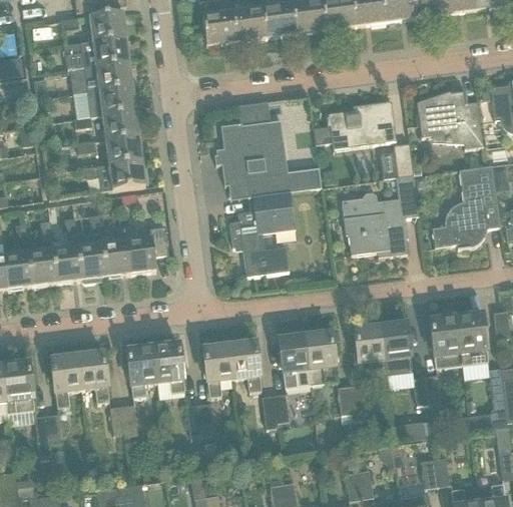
[(74,0),(75,11),(100,8),(99,0),(74,0)]
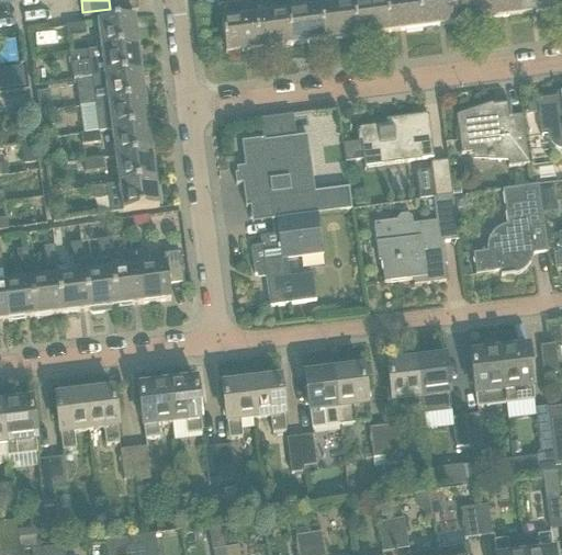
[(109,0),(110,9),(137,6),(136,0),(109,0)]
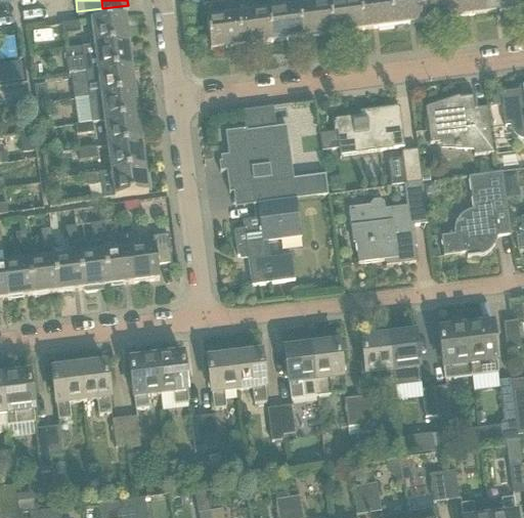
[(242,41),(235,0),(225,0),(227,13),(206,15),(210,45),(242,41)]
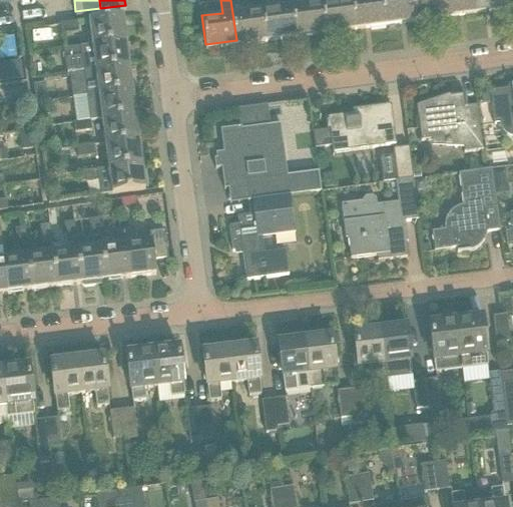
[(266,36),(262,8),(240,10),(239,0),(230,0),(236,40),(266,36)]
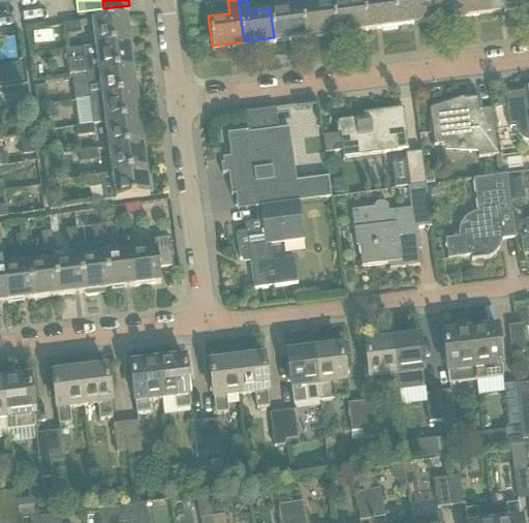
[(335,30),(332,0),(301,4),(305,33),(335,30)]
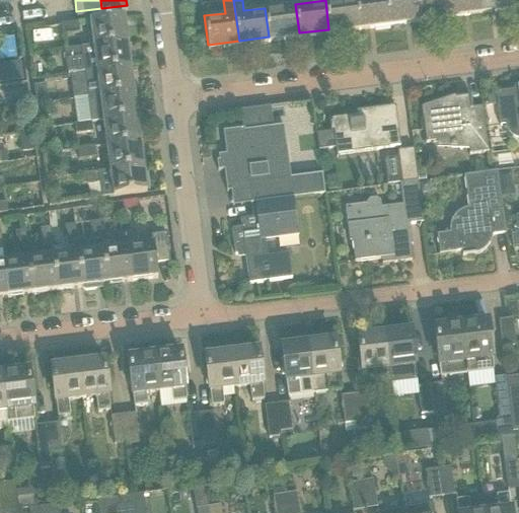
[(325,0),(328,29),(359,25),(356,0),(325,0)]
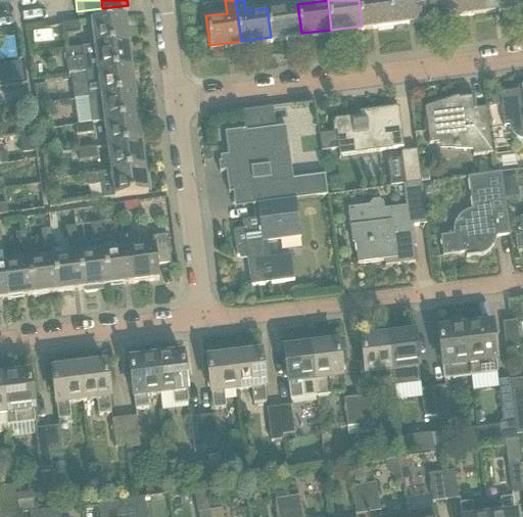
[(359,0),(362,26),(392,21),(389,0),(359,0)]
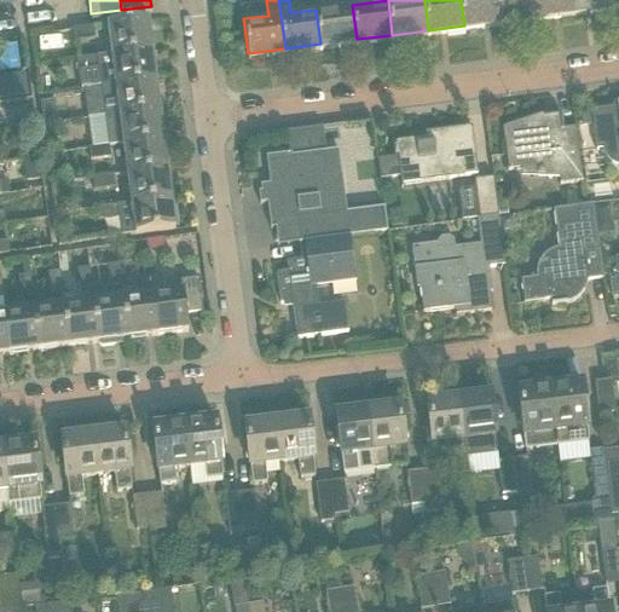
[(461,0),(464,26),(501,21),(497,0),(461,0)]
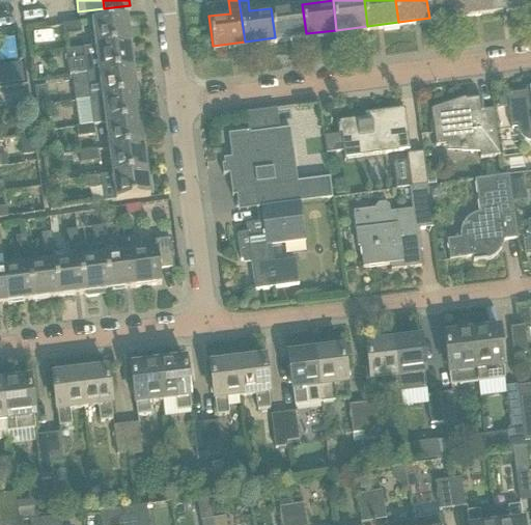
[(426,0),(429,18),(459,14),(457,0),(426,0)]
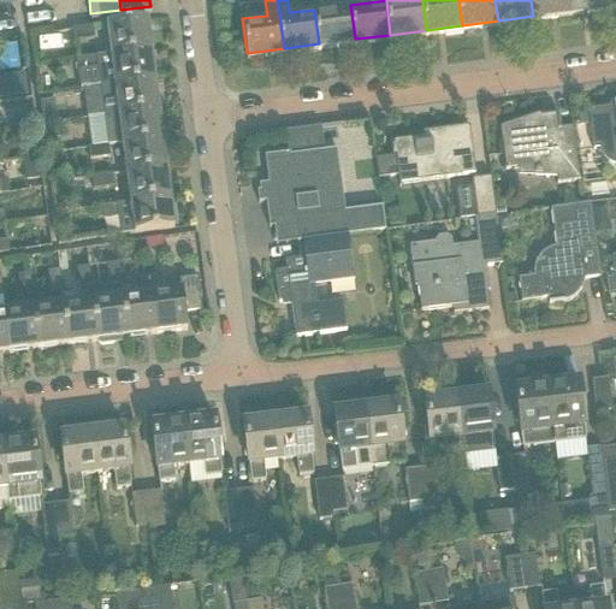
[(531,0),(533,16),(569,11),(568,0),(531,0)]
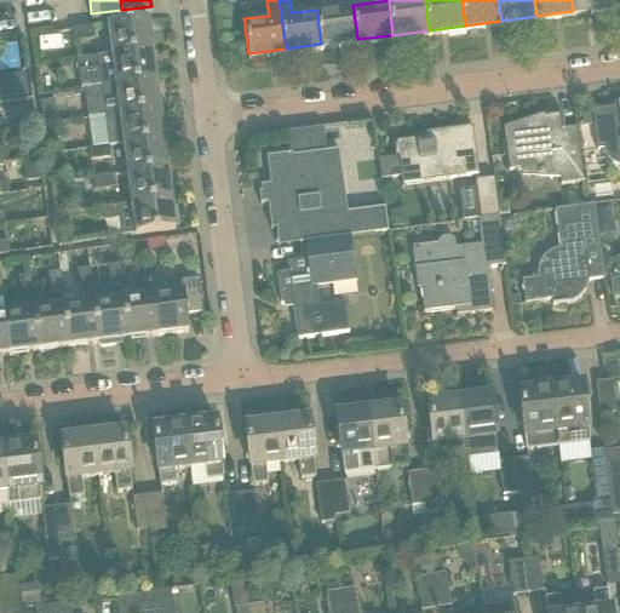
[(572,0),(573,11),(610,6),(609,0),(572,0)]
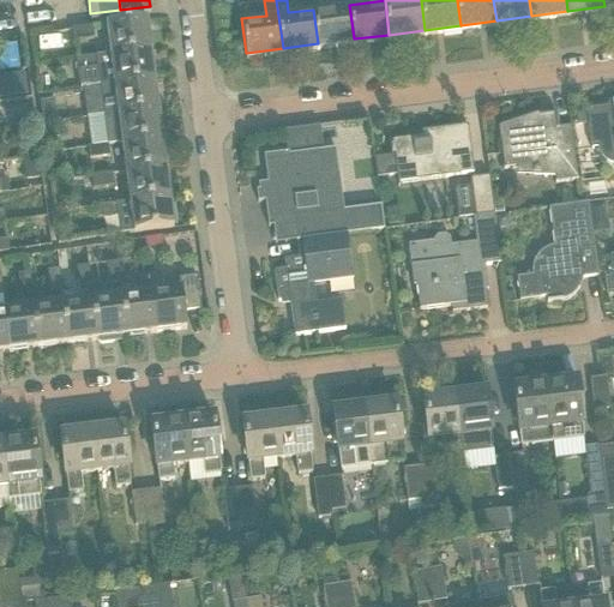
[(354,38),(349,5),(313,10),(318,43),(354,38)]
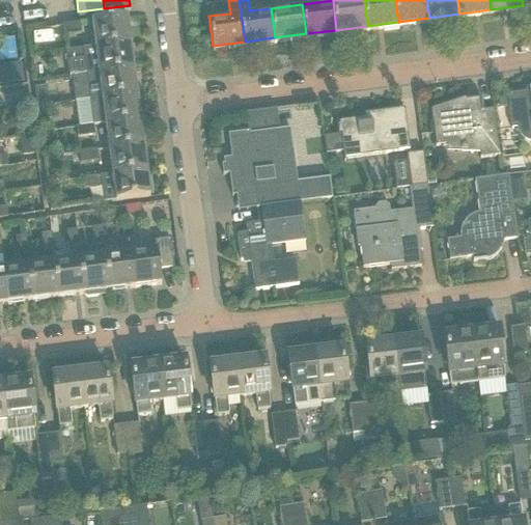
[(95,43),(130,38),(126,11),(92,17),(95,43)]
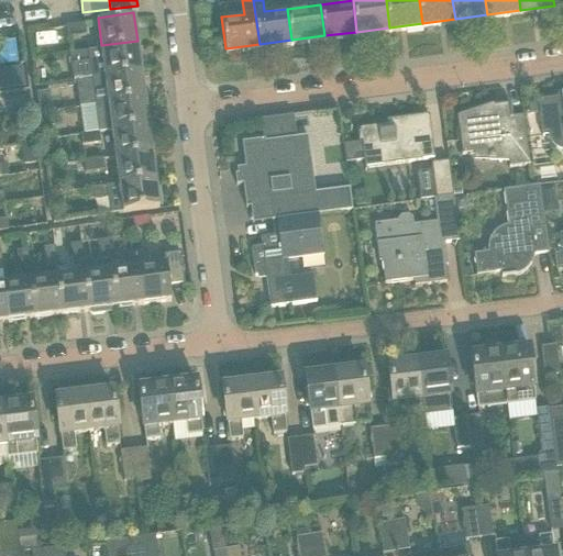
[(85,20),(66,21),(67,32),(86,30),(85,20)]
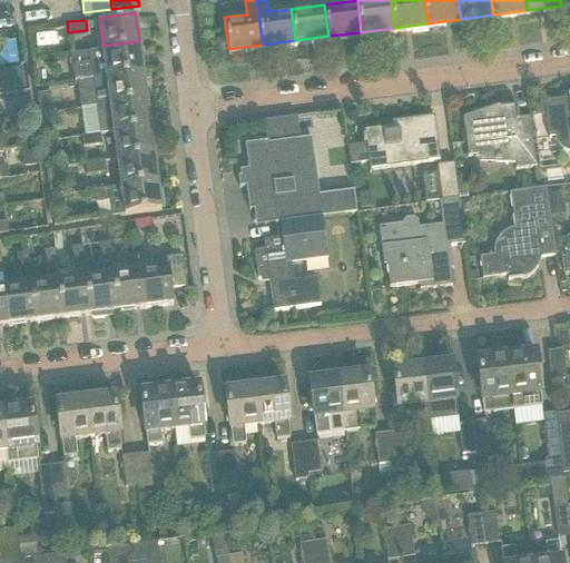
[(0,48),(0,61),(18,59),(15,37),(1,39),(2,48),(0,48)]
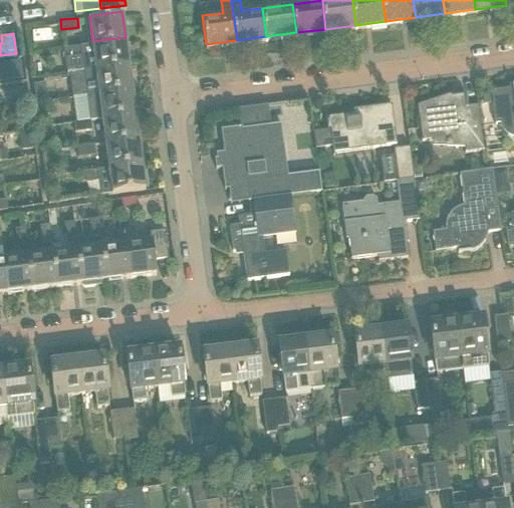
[(92,41),(63,44),(65,54),(67,69),(83,67),(129,61),(125,37),(92,41)]
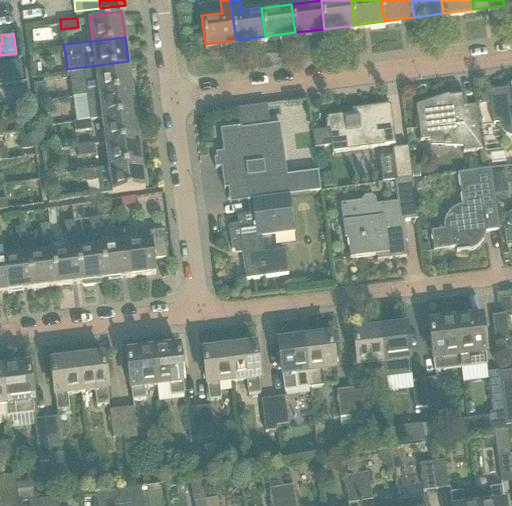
[(20,57),(0,59),(0,77),(23,75),(20,57)]
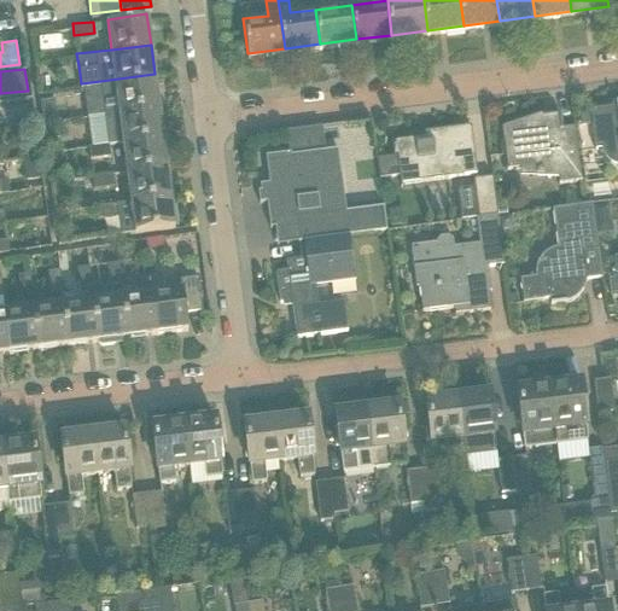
[(100,81),(81,83),(82,94),(101,92),(104,111),(158,104),(155,74),(100,81)]
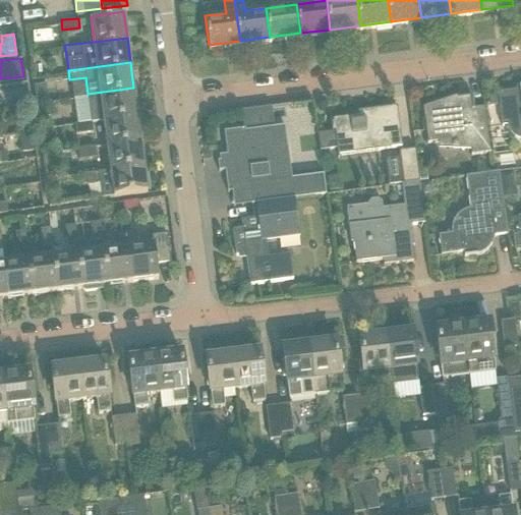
[(45,81),(34,83),(36,99),(47,98),(45,81)]
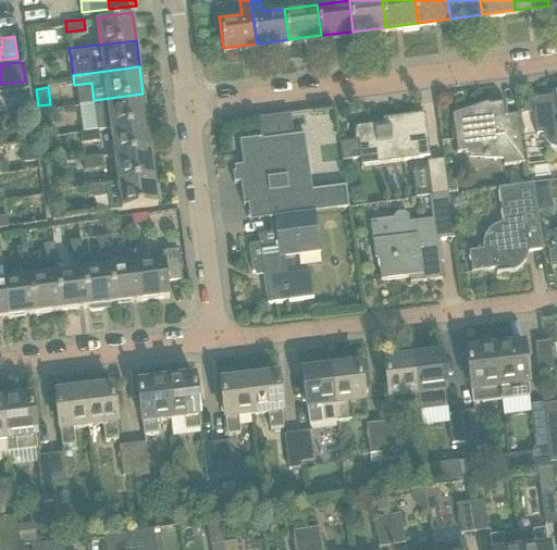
[(556,90),(556,91),(556,87),(554,87),(555,91),(531,95),(536,130),(542,129),(543,132),(543,134),(544,136),(545,137),(546,138),(547,140),(548,140),(551,142),(553,142),(554,144),(556,145),(556,144),(556,90)]
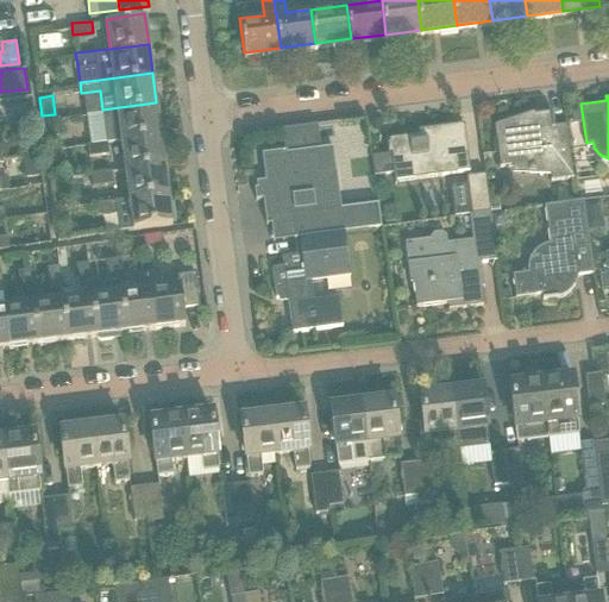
[(159,131),(156,102),(102,110),(106,138),(121,136),(121,137),(159,131)]
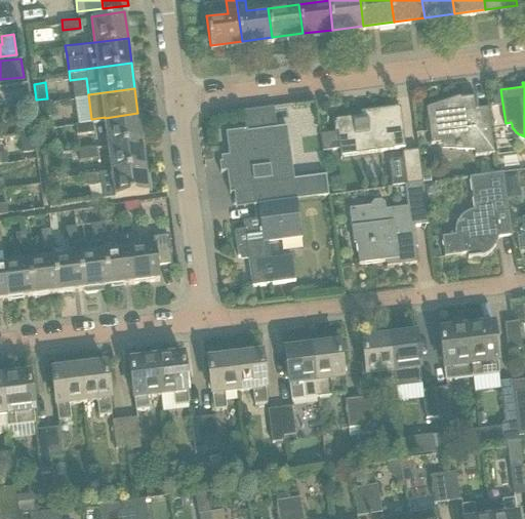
[(475,92),(460,94),(461,100),(431,104),(433,114),(428,115),(431,140),(442,138),(443,142),(473,143),(475,152),(494,150),(488,104),(476,105),(475,92)]
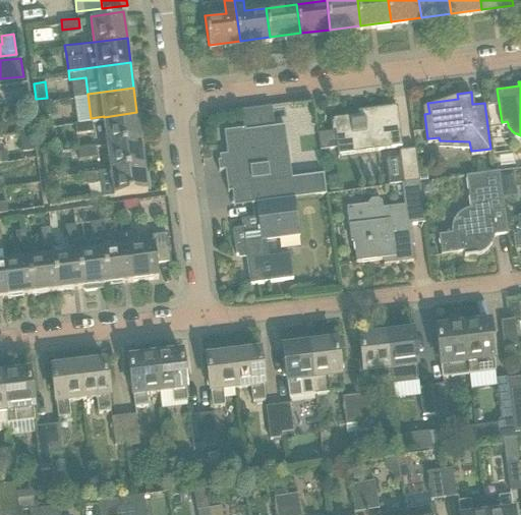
[(335,129),(317,131),(320,145),(336,142),(337,151),(402,142),(396,102),(357,107),(357,111),(333,114),(333,120),(331,120),(332,126),(334,125),(335,129)]
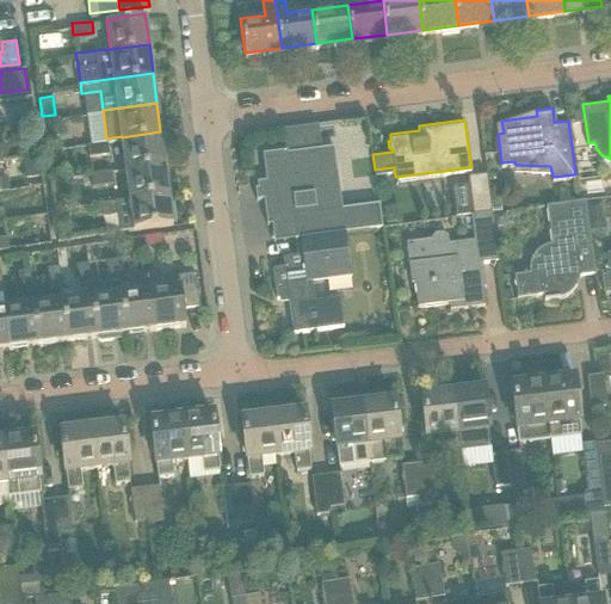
[(160,131),(122,137),(125,166),(165,161),(160,131)]
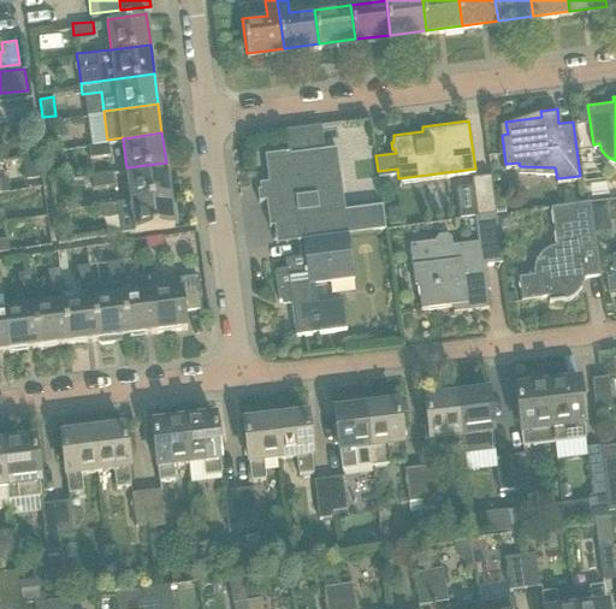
[(108,152),(107,140),(88,142),(89,154),(108,152)]
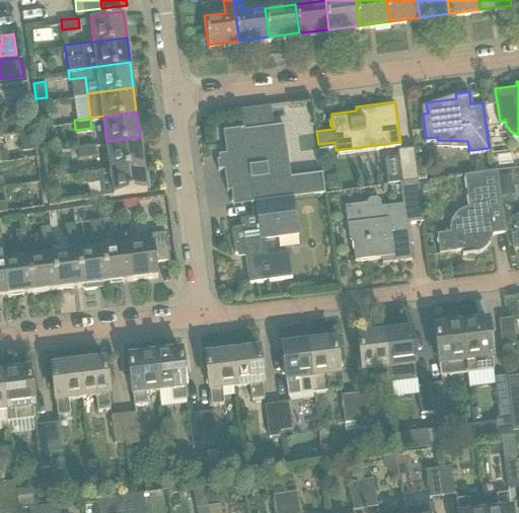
[(218,156),(216,156),(216,158),(219,157),(220,164),(217,165),(217,166),(223,165),(226,188),(228,188),(227,182),(230,182),(238,181),(238,187),(248,185),(250,198),(249,198),(249,199),(250,199),(254,199),(293,194),(324,190),(321,168),(290,173),(290,171),(286,144),(283,121),(243,126),(243,124),(222,127),(225,150),(218,151),(218,156)]
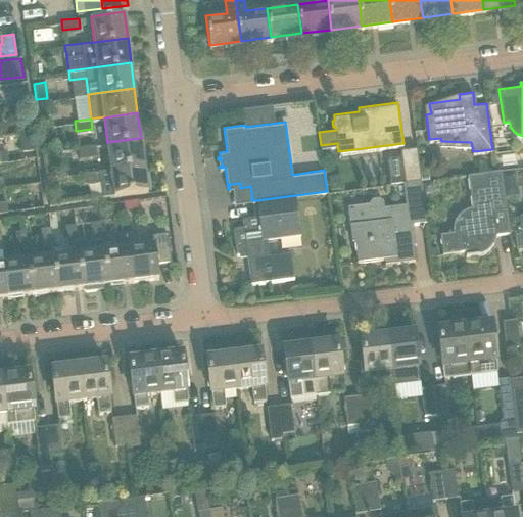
[(144,163),(141,138),(107,142),(110,168),(144,163)]
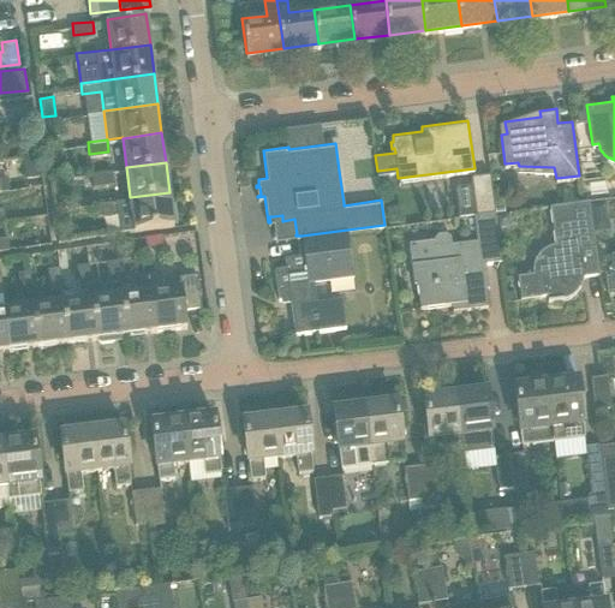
[(113,180),(112,168),(91,171),(93,183),(113,180)]
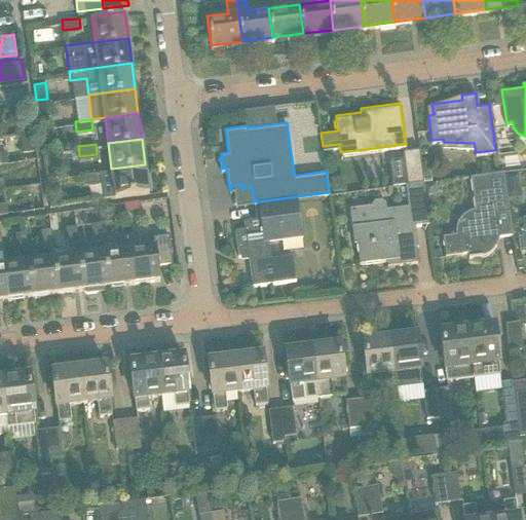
[(405,182),(423,180),(419,146),(403,148),(407,181),(405,181),(405,182)]
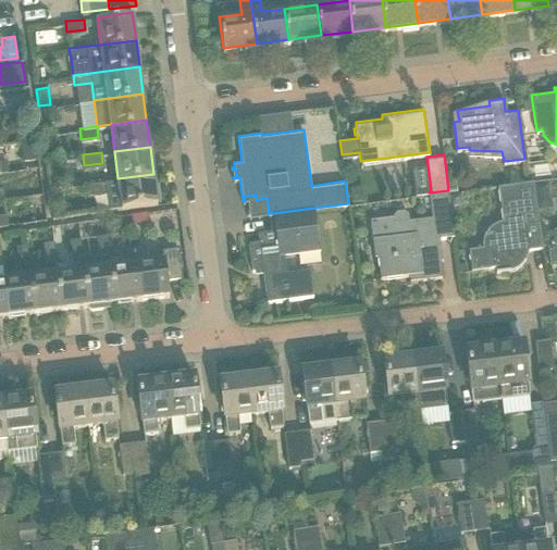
[(153,174),(118,178),(121,205),(157,201),(153,174)]
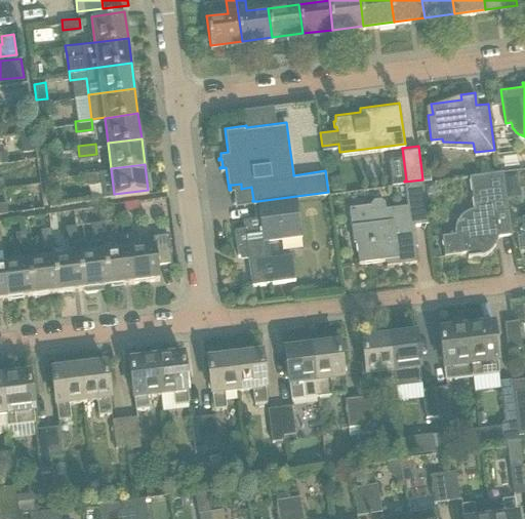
[(520,192),(517,168),(503,170),(507,194),(520,192)]
